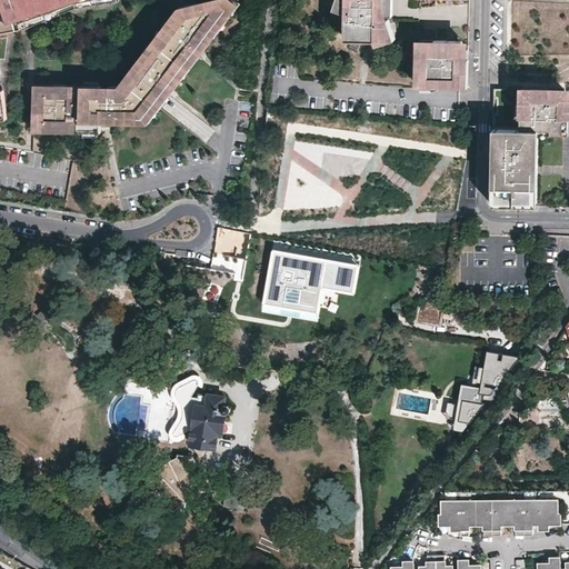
[(90,0),(0,0),(0,32),(21,29),(20,23),(27,21),(26,17),(41,12),(42,16),(73,3),(73,1),(78,0),(90,0)]
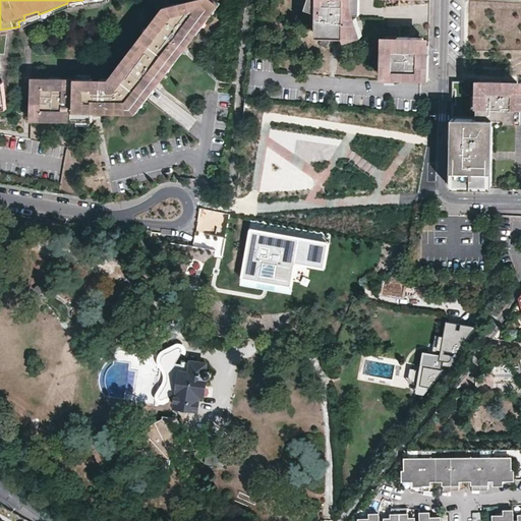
[(168,59),(177,48),(182,52),(186,47),(193,37),(188,33),(195,23),(210,4),(204,0),(201,0),(166,9),(156,22),(152,29),(143,40),(128,58),(124,63),(116,75),(110,82),(101,82),(100,108),(108,108),(108,112),(127,112),(132,106),(141,95),(150,82),(156,88),(159,82),(167,72),(161,68),(168,59)]
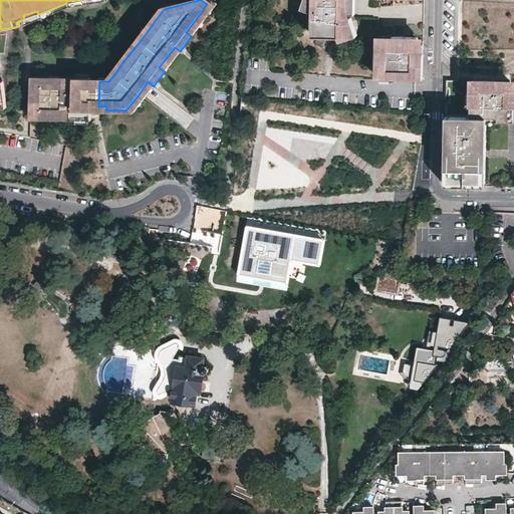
[(187,0),(161,7),(158,10),(164,9),(199,0),(187,0)]
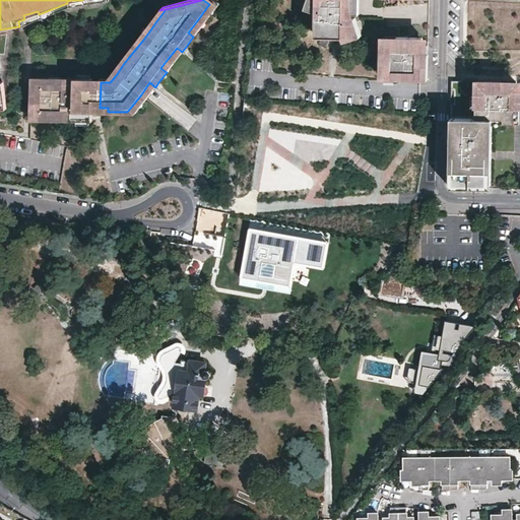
[(316,0),(316,6),(316,37),(343,37),(351,36),(351,40),(362,39),(359,20),(353,19),(356,0),(316,0)]
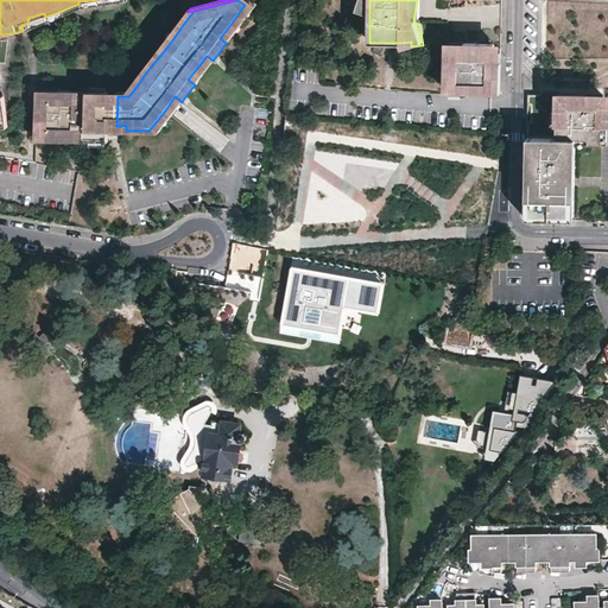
[(234,32),(257,4),(245,5),(228,27),(234,32)]
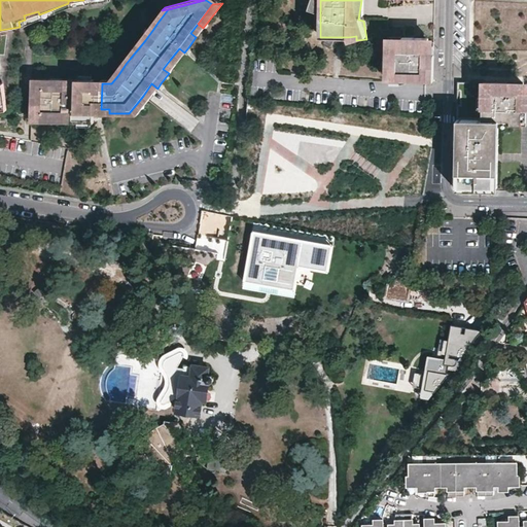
[(157,23),(168,9),(162,10),(154,21),(157,23)]
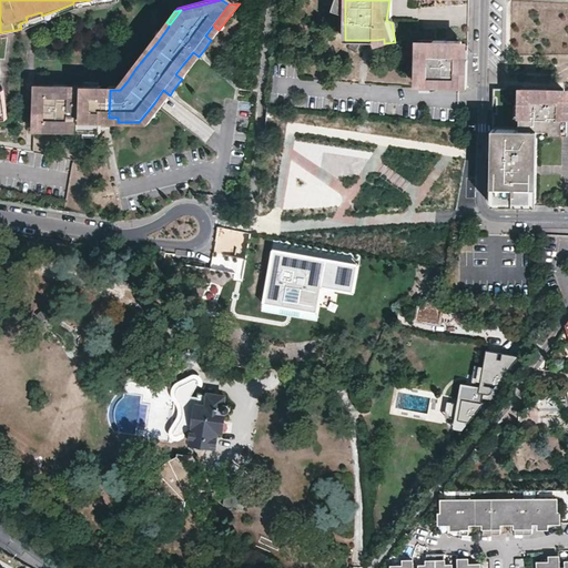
[(211,40),(219,30),(213,26),(205,36),(211,40)]
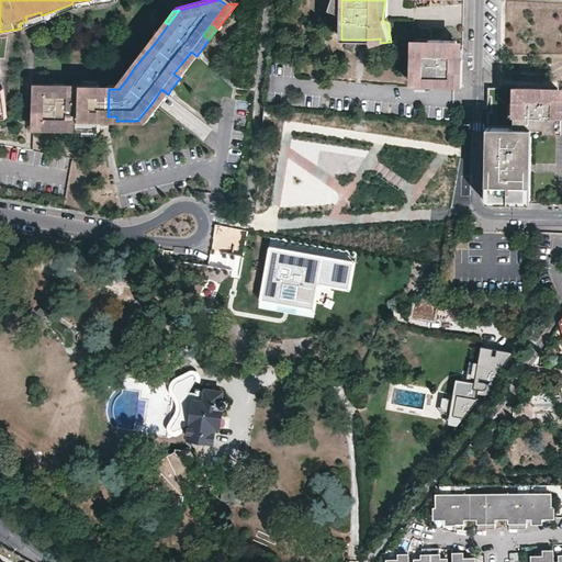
[(155,43),(164,31),(160,27),(150,40),(155,43)]
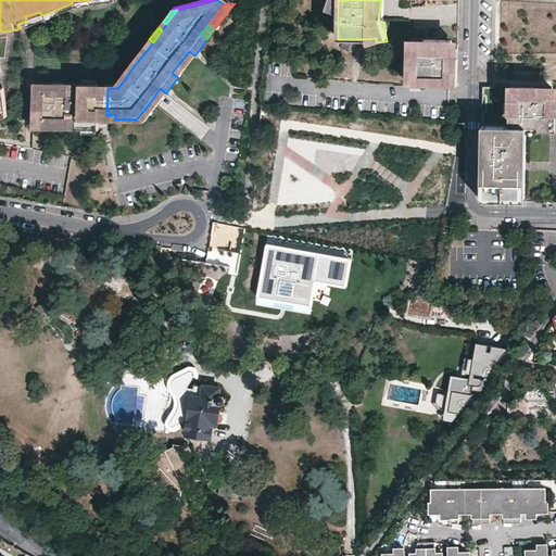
[(137,62),(153,42),(149,39),(135,60),(137,62)]
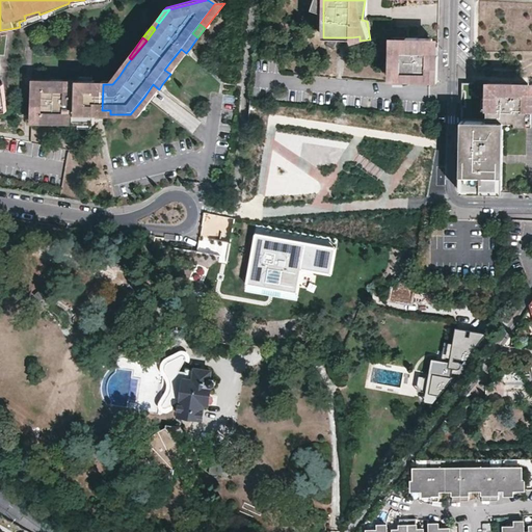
[(437,86),(439,46),(418,46),(418,41),(407,41),(407,46),(397,45),(397,41),(392,41),(392,47),(391,70),(391,85),(406,85),(406,82),(423,83),(423,85),(437,86)]
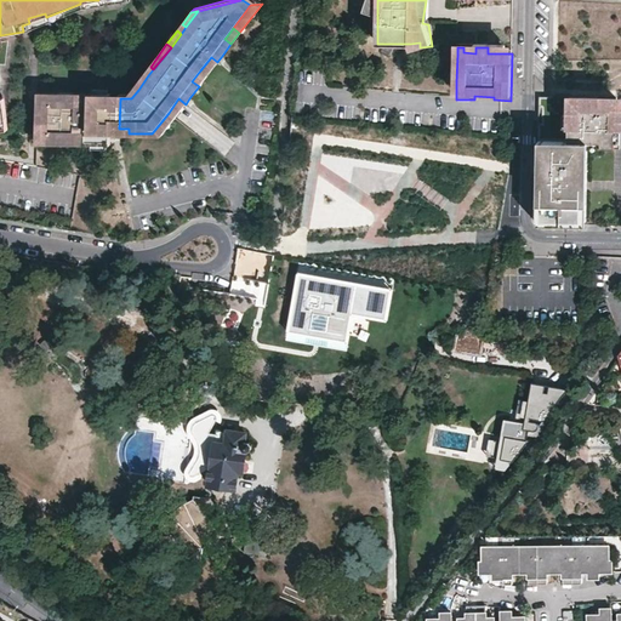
[(208,75),(217,62),(211,57),(200,70),(208,75)]
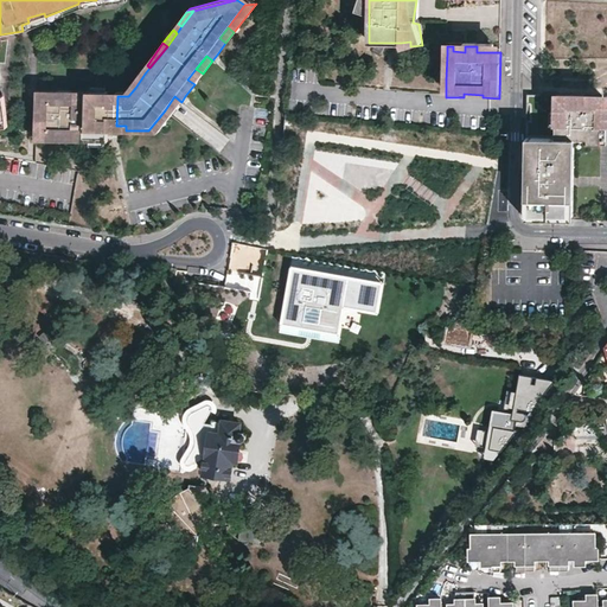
[(195,84),(203,74),(196,69),(187,80),(195,84)]
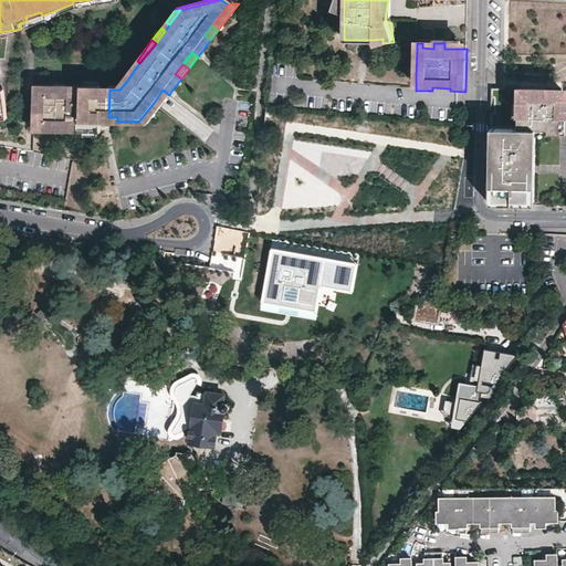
[(126,82),(135,69),(133,66),(123,79),(126,82)]
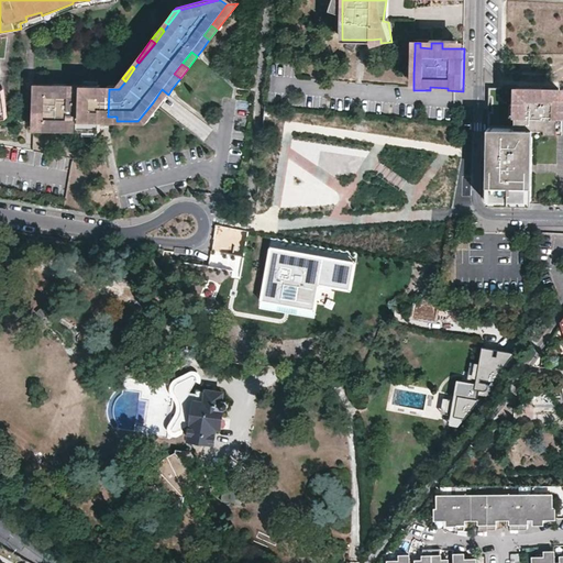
[(95,110),(95,100),(100,100),(100,89),(100,88),(68,87),(68,91),(54,91),(54,87),(37,86),(37,107),(36,127),(53,127),(53,122),(68,123),(67,127),(100,128),(100,117),(100,111),(95,110)]
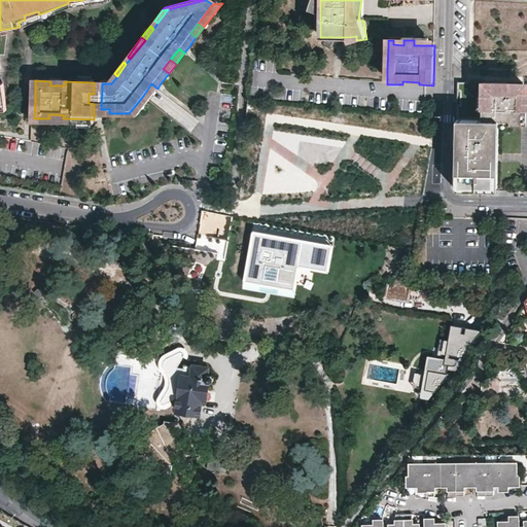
[(499,152),(499,119),(504,119),(516,120),(516,113),(523,113),(523,88),(512,86),(506,86),(506,82),(483,81),(483,96),(483,101),(488,101),(488,107),(483,107),(483,119),(461,118),(461,165),(456,165),(455,189),(475,189),(475,186),(486,186),(498,186),(498,161),(494,161),(494,152),(499,152)]
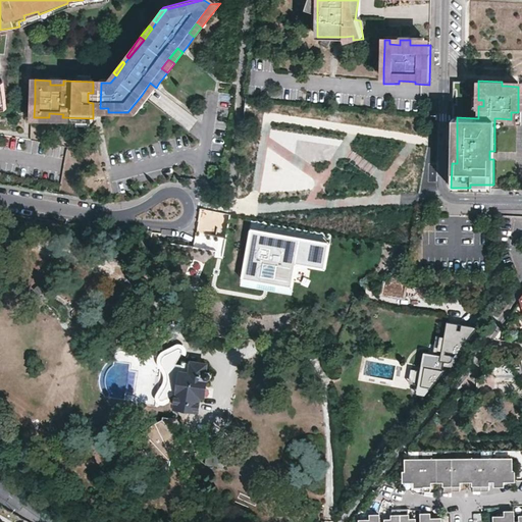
[(147,99),(156,88),(150,83),(142,95),(147,99)]
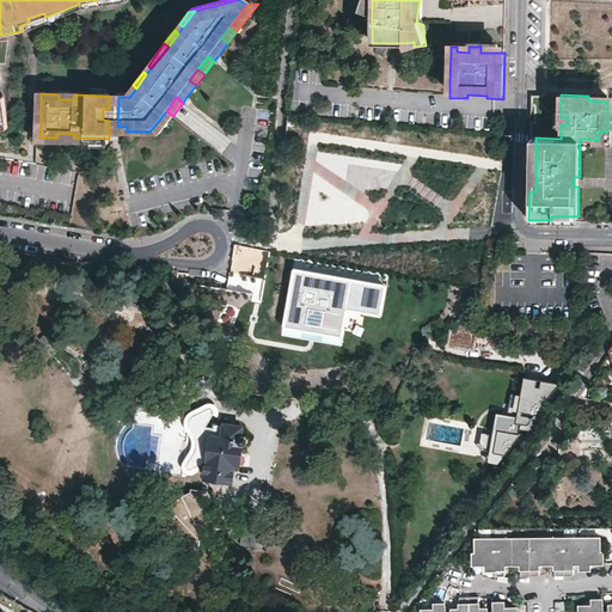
[(161,129),(172,116),(166,111),(155,124),(161,129)]
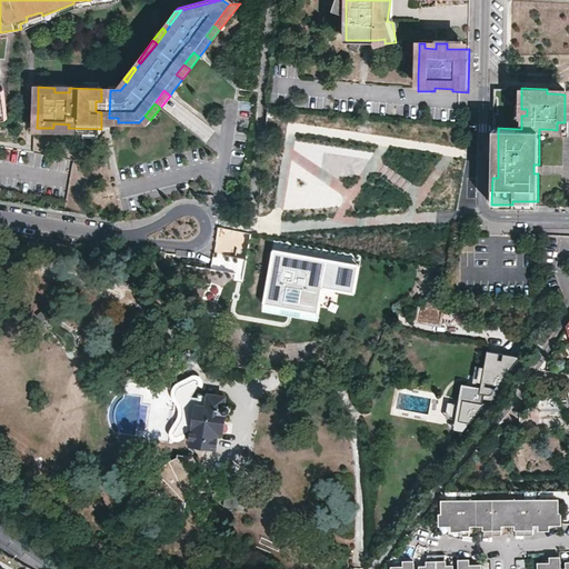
[(568,135),(568,125),(568,122),(565,122),(557,122),(557,130),(557,135),(568,135)]
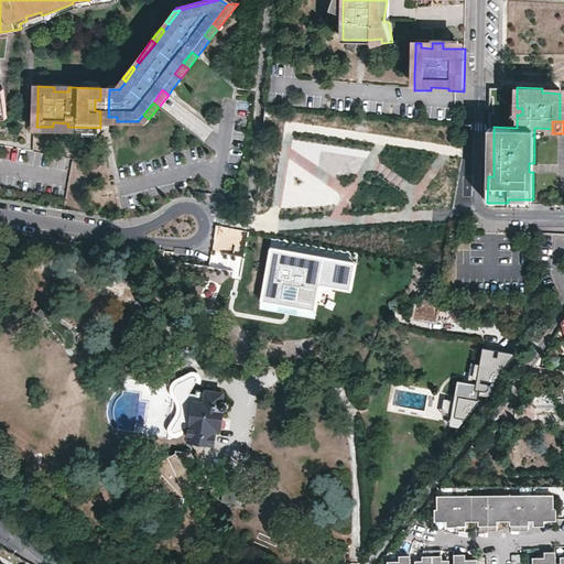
[(259,302),(312,311),(316,285),(353,291),(358,259),(270,243),(259,302)]
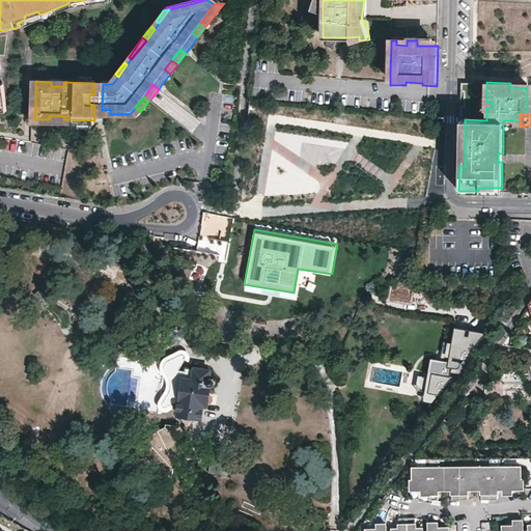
[(411,304),(414,289),(412,282),(411,281),(402,280),(400,286),(391,285),(388,300),(411,304)]
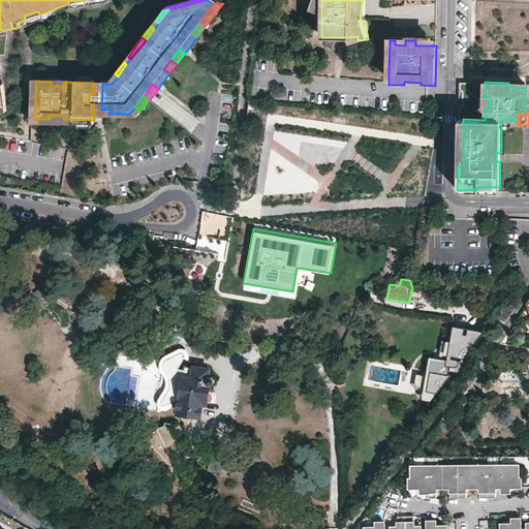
[(350,282),(349,294),(366,296),(367,282),(350,282)]
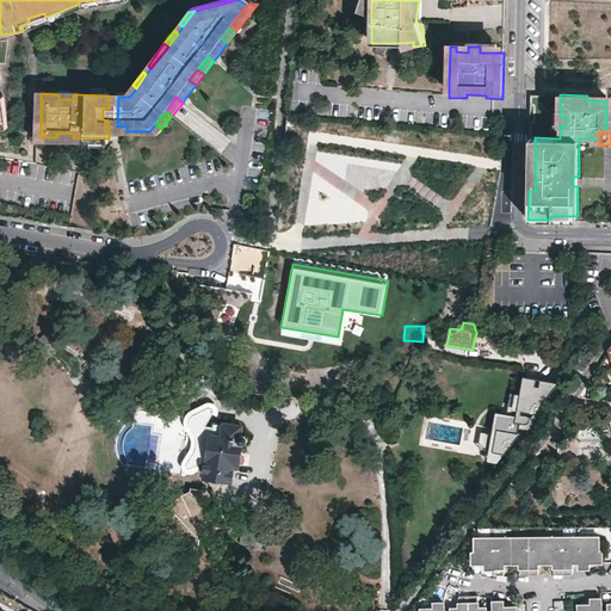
[(517,364),(505,363),(504,380),(516,381),(517,364)]
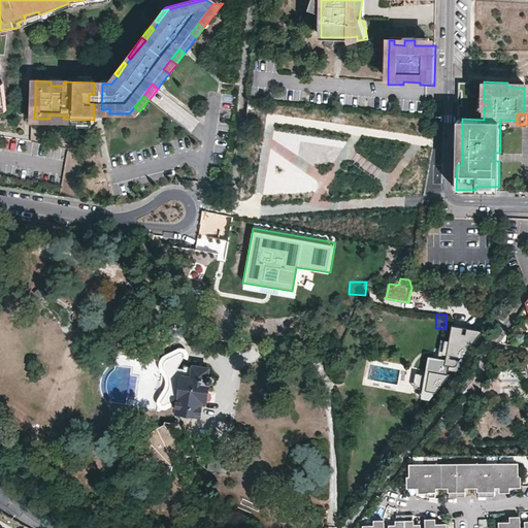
[(466,327),(458,326),(455,343),(446,341),(442,358),(432,357),(431,368),(434,368),(431,389),(439,390),(450,370),(454,352),(464,355),(472,343),(464,341),(466,327)]
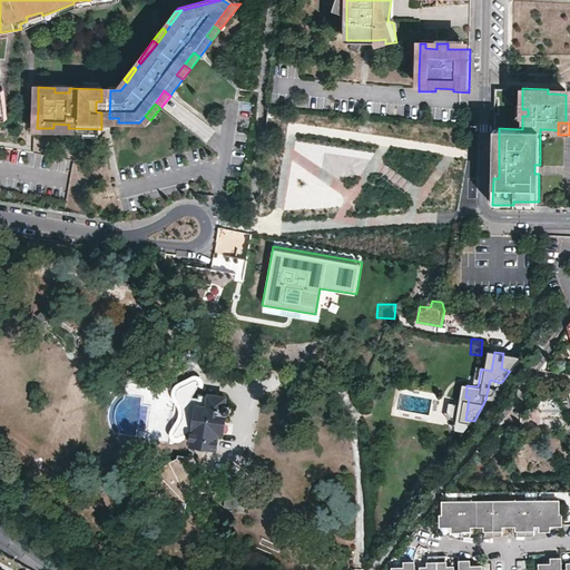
[(225,404),(226,396),(209,394),(209,395),(200,393),(198,405),(197,404),(192,445),(193,445),(196,451),(202,452),(206,448),(206,446),(216,449),(218,432),(223,433),(226,414),(227,414),(231,412),(232,408),(228,404),(225,404)]
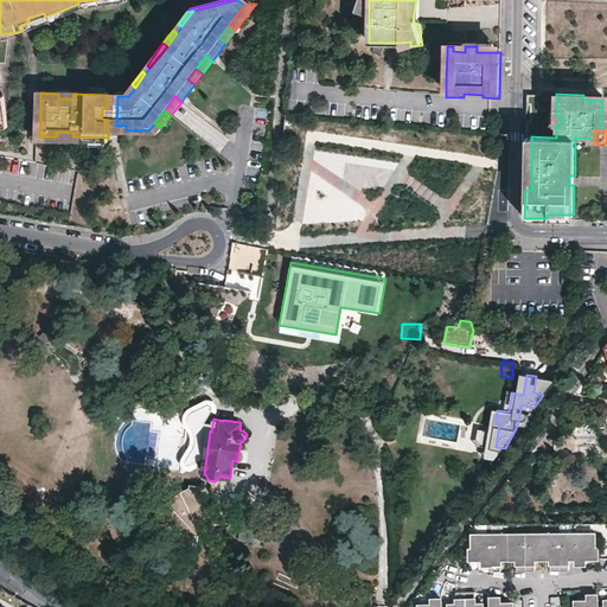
[(484,443),(486,428),(477,427),(475,442),(484,443)]
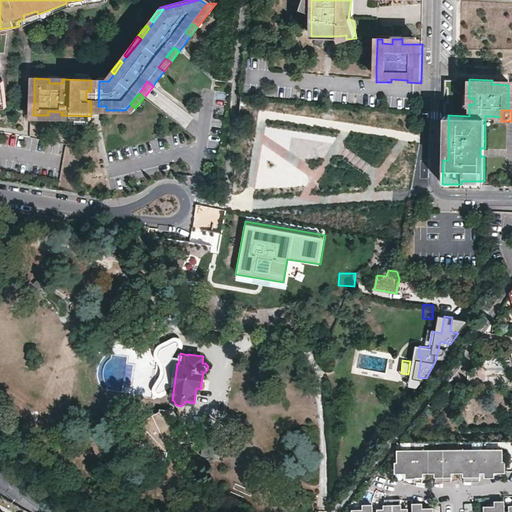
[(502,451),(398,451),(398,463),(396,463),(396,472),(407,472),(407,477),(414,477),(414,482),(423,482),(422,472),(435,472),(435,482),(451,482),(451,472),(464,472),(464,482),(480,482),(480,472),(485,472),(486,477),(494,477),(494,472),(505,472),(505,463),(502,463),(502,451)]
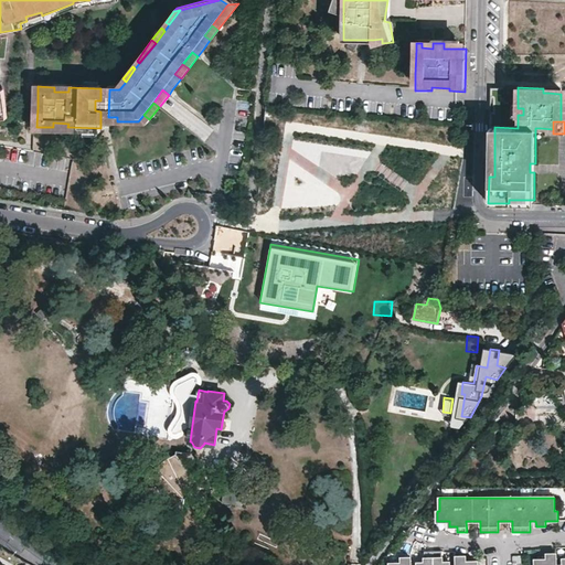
[(402,563),(390,563),(388,564),(477,564),(477,561),(466,561),(465,555),(456,555),(456,564),(449,564),(449,561),(443,562),(441,551),(424,551),(424,562),(417,562),(417,564),(409,564),(411,556),(401,557),(402,563)]
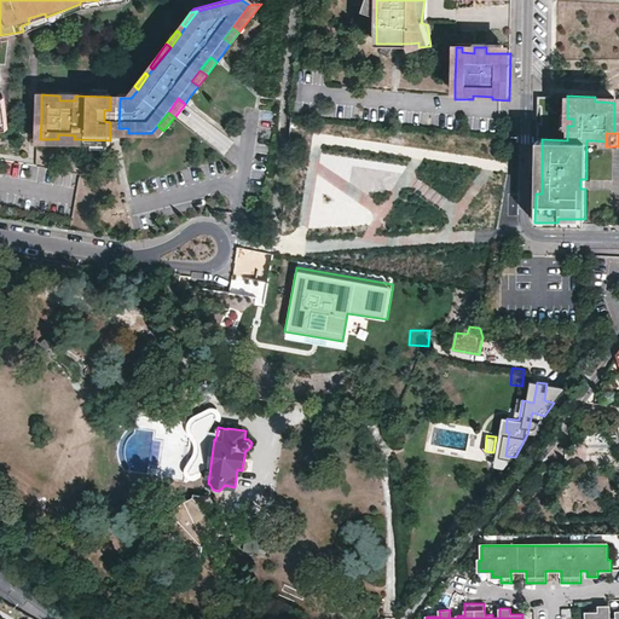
[(599,612),(586,612),(585,618),(618,618),(618,611),(617,612),(617,618),(609,618),(609,606),(599,606),(599,612)]
